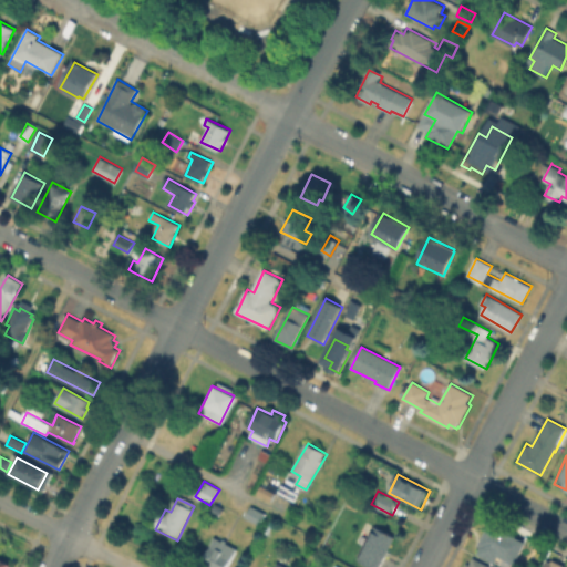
[(251,506),(266,513),(260,525),(246,518),(251,506)]
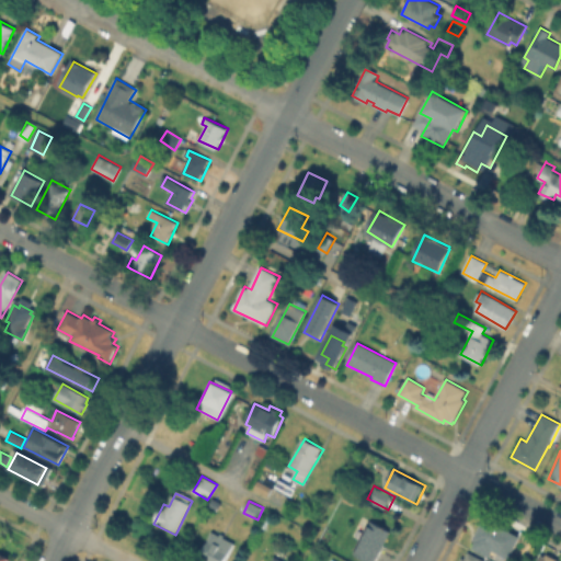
[(492,557),(473,548),(477,539),(476,539),(485,518),(524,538),(516,553),(513,551),(510,559),(494,551),(492,557)]
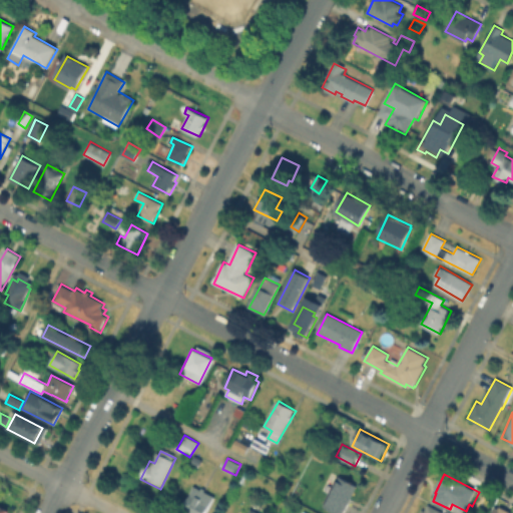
[(340,475),(359,486),(345,512),(336,512),(324,506),(340,475)]
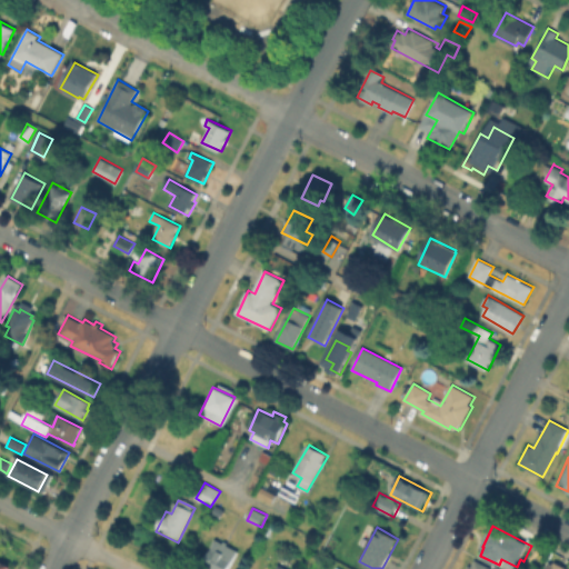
[(232,547),(238,550),(227,568),(206,568),(202,567),(218,539),(232,547)]
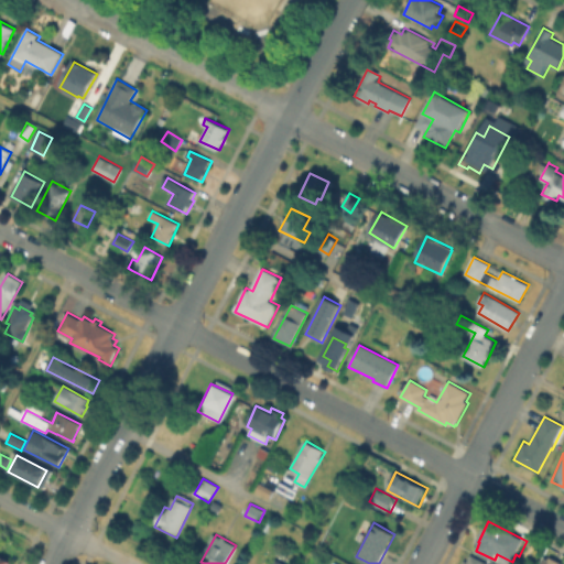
[(464,563),(470,553),(489,563),(464,563)]
